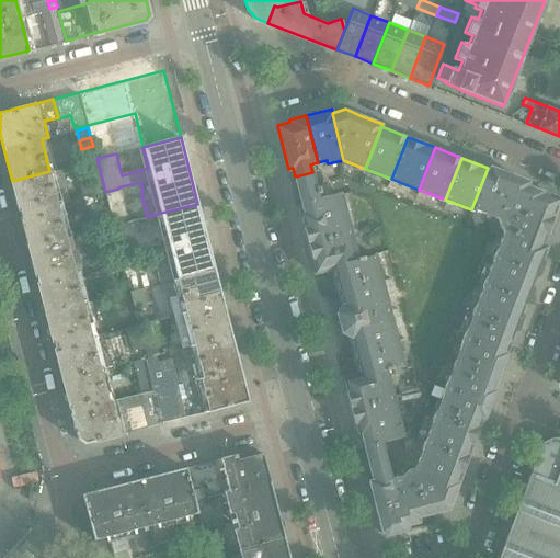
[(499,218),(515,175),(489,166),(488,168),(471,209),(475,212),(475,209),(499,218)]
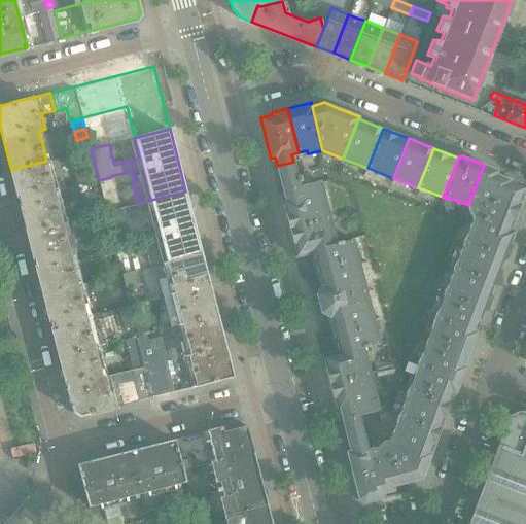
[(63,222),(56,196),(63,194),(65,200),(79,196),(77,183),(61,188),(54,189),(46,161),(11,170),(27,231),(63,222)]
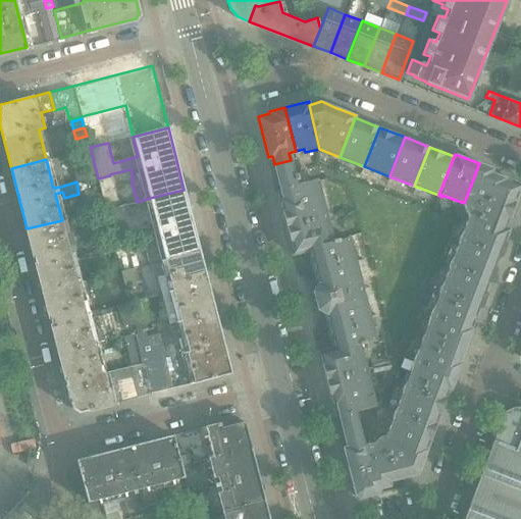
[(310,180),(305,162),(293,166),(291,160),(274,164),(280,188),(278,189),(278,188),(276,188),(279,198),(320,188),(317,178),(310,180)]
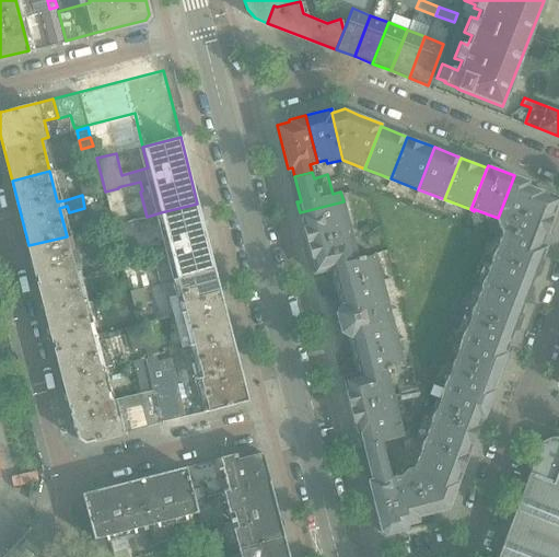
[(539,212),(547,193),(525,185),(526,182),(528,183),(528,181),(514,175),(498,218),(500,223),(534,210),(539,212)]
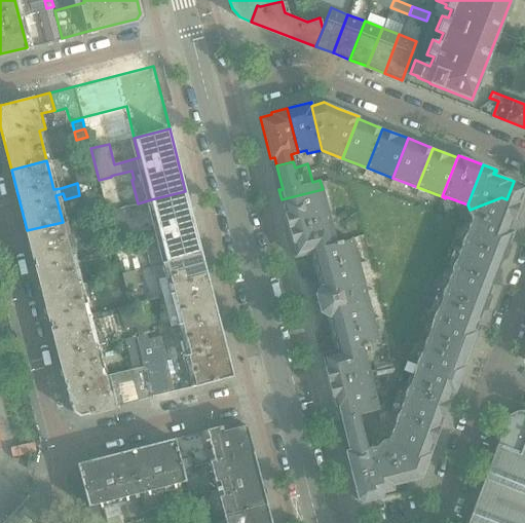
[(94,179),(91,171),(75,175),(77,183),(94,179)]
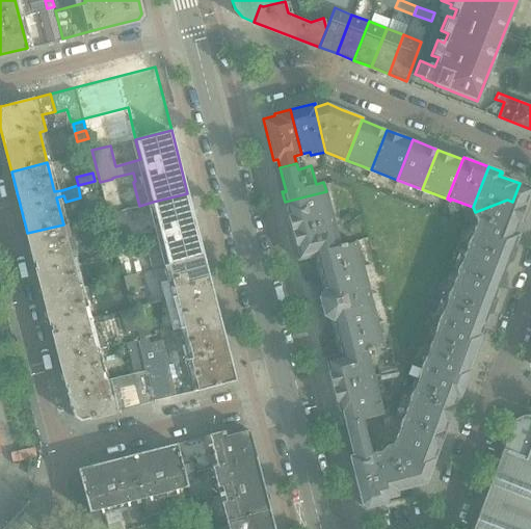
[(123,205),(118,186),(115,177),(112,178),(112,179),(100,182),(102,188),(108,213),(117,211),(123,210),(122,205),(123,205)]
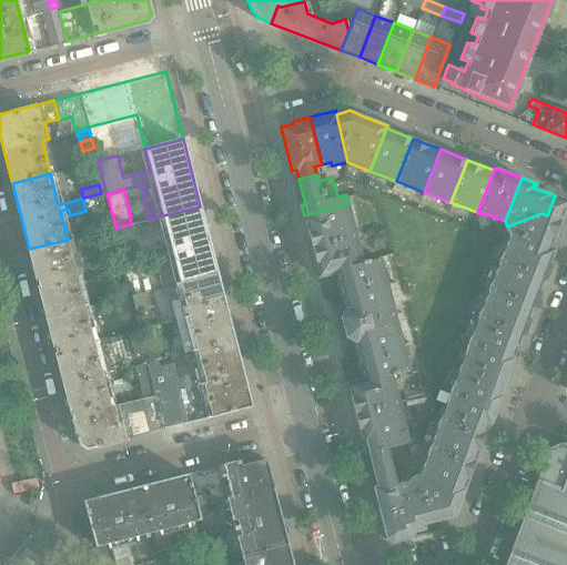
[(109,201),(107,194),(105,190),(101,191),(102,193),(94,195),(97,204),(109,201)]
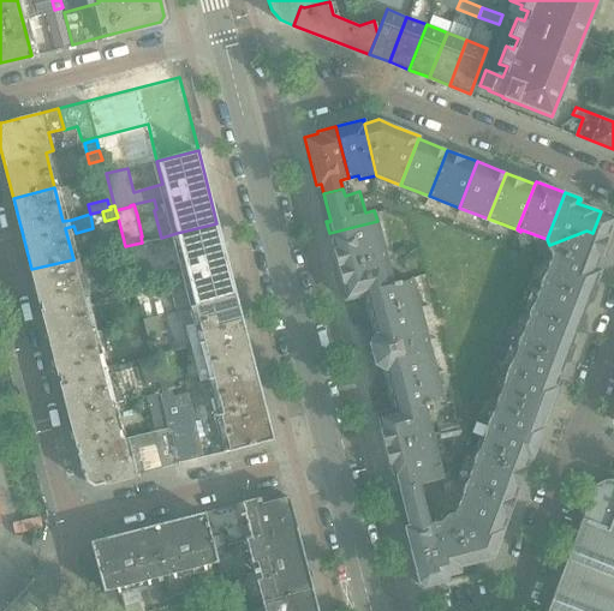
[(600,253),(613,216),(601,211),(592,233),(586,231),(549,245),(552,252),(598,270),(604,253),(603,253),(602,255),(600,253)]
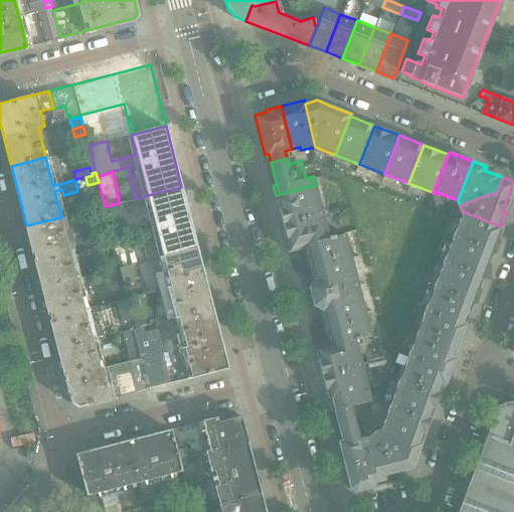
[(322,210),(316,185),(276,195),(283,221),(322,210)]
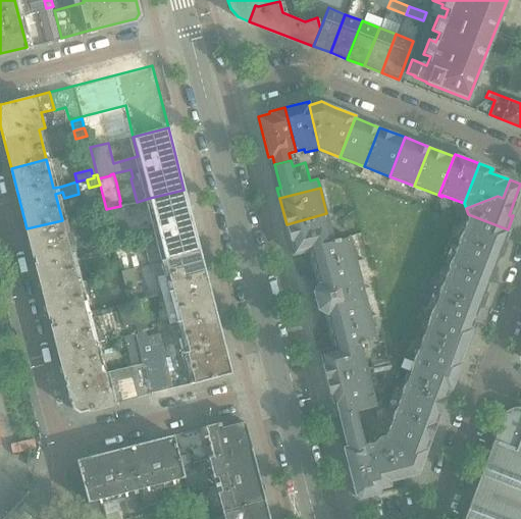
[(200,250),(184,190),(150,198),(155,219),(160,240),(165,259),(200,250)]
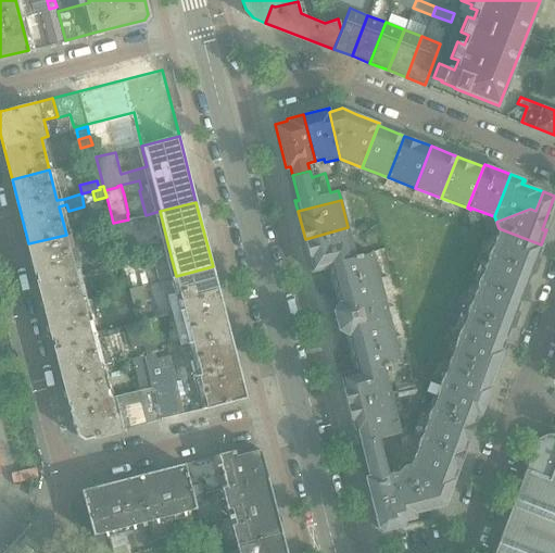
[(125,237),(123,221),(113,223),(111,223),(115,239),(125,237)]
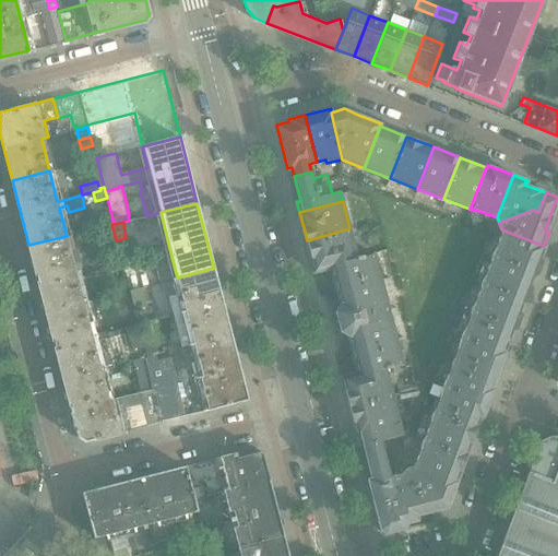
[(357,258),(351,231),(349,228),(307,240),(313,270),(331,265),(331,264),(357,258)]
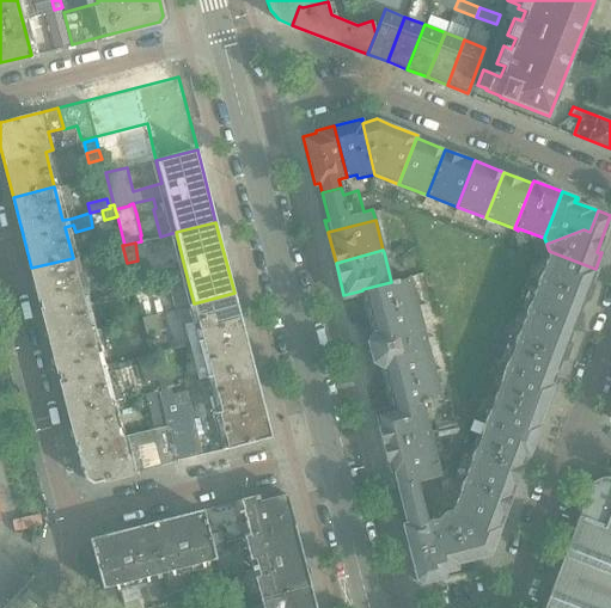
[(591,281),(596,269),(549,251),(538,282),(584,299),(586,299),(587,299),(592,283),(591,281)]
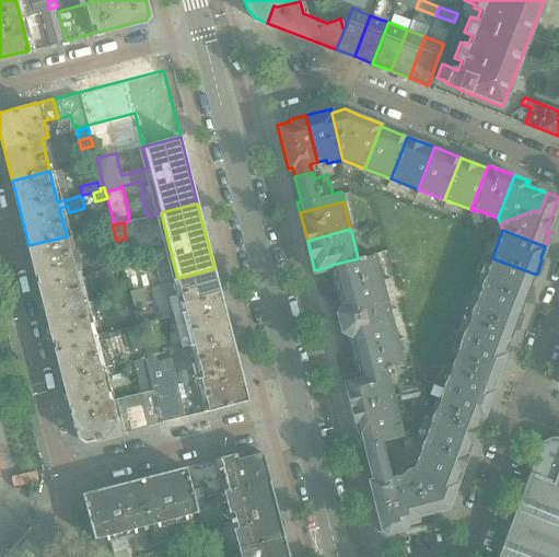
[(83,302),(67,236),(28,245),(46,312),(83,302)]
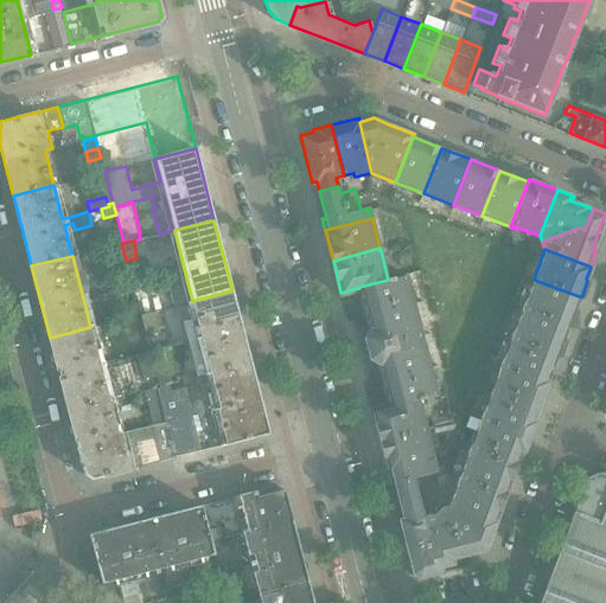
[(415,297),(413,290),(410,287),(407,275),(388,280),(359,287),(359,288),(367,315),(414,303),(414,301),(415,297)]
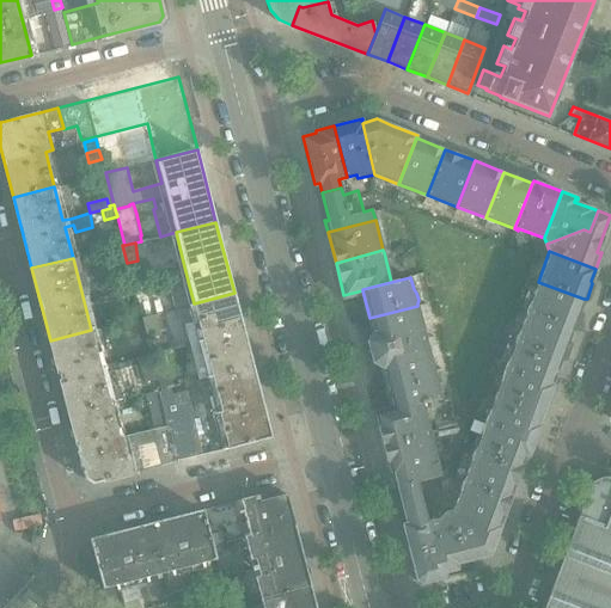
[(127,295),(123,282),(105,288),(109,300),(127,295)]
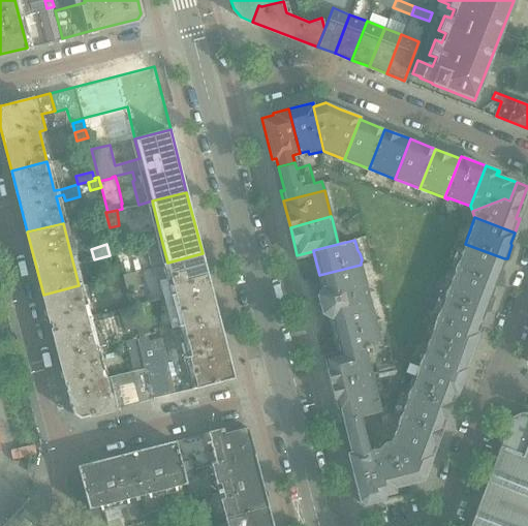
[(500,269),(504,258),(465,244),(456,269),(495,284),(497,284),(502,271),(501,271),(501,270),(500,269)]
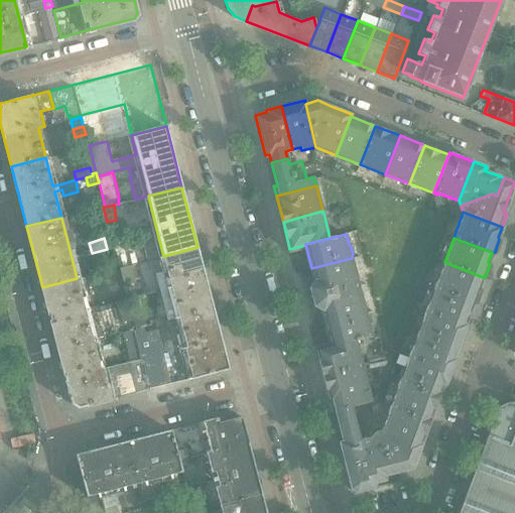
[(213,307),(198,247),(163,256),(178,316),(213,307)]
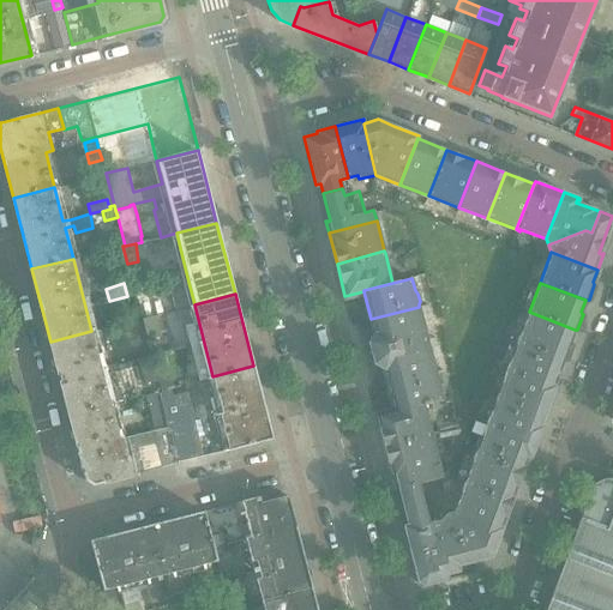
[(427,338),(419,307),(371,319),(374,332),(368,340),(372,351),(427,338)]
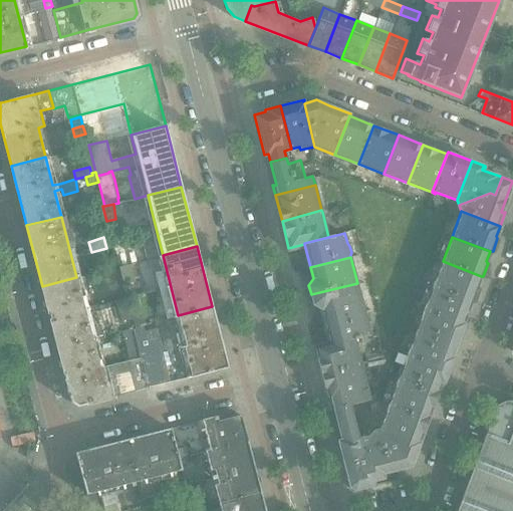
[(477,287),(481,276),(443,261),(433,286),(471,301),(473,301),(474,301),(478,288),(477,287)]
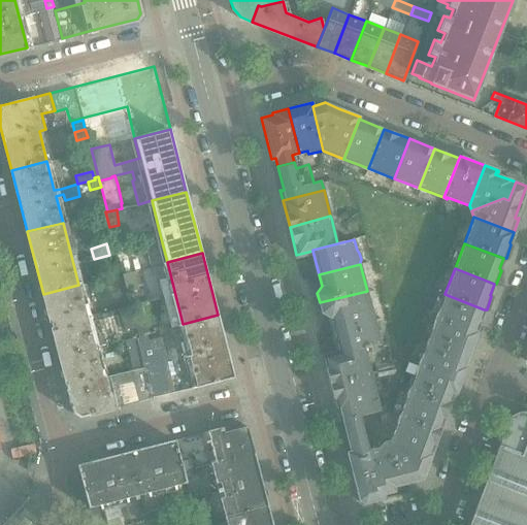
[(94,347),(78,285),(43,294),(59,356),(94,347)]
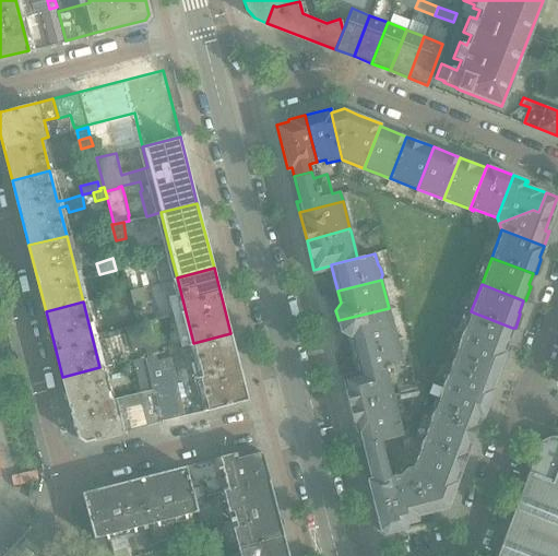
[(395,335),(389,308),(339,320),(341,330),(348,334),(349,334),(353,346),(395,335)]
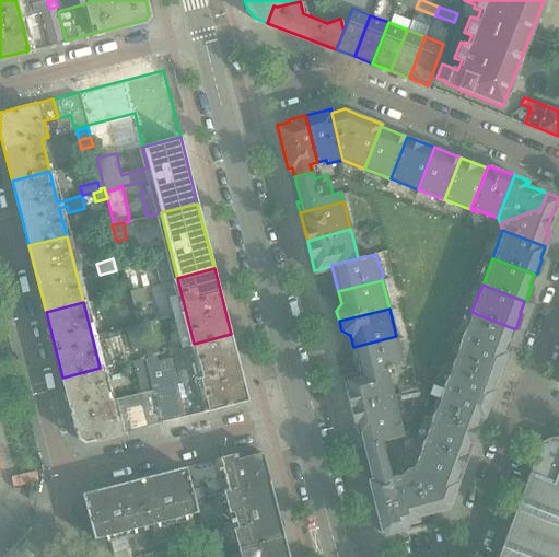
[(504,352),(513,328),(472,312),(463,336),(504,352)]
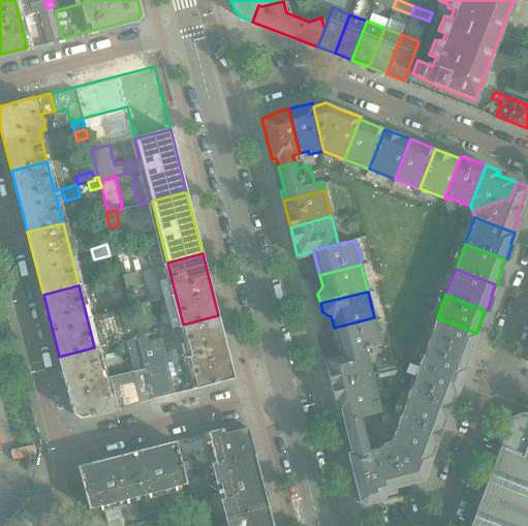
[(137,326),(130,306),(119,309),(126,330),(137,326)]
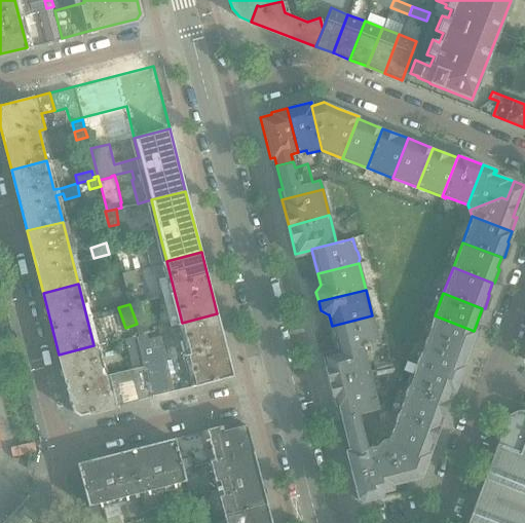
[(233,375),(217,313),(182,323),(190,353),(184,356),(188,372),(180,374),(183,387),(233,375)]
